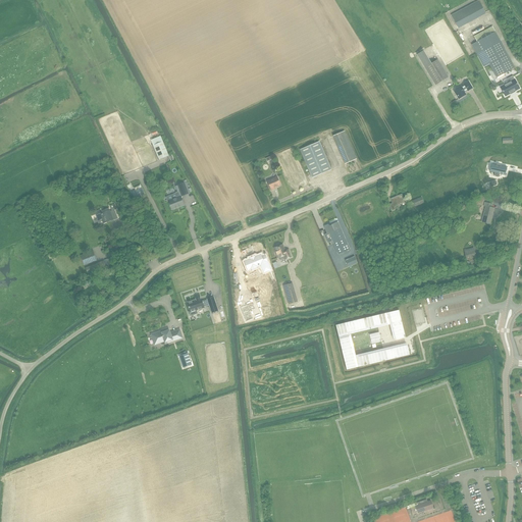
[(458,27),(484,12),(478,1),(452,15),(458,27)]
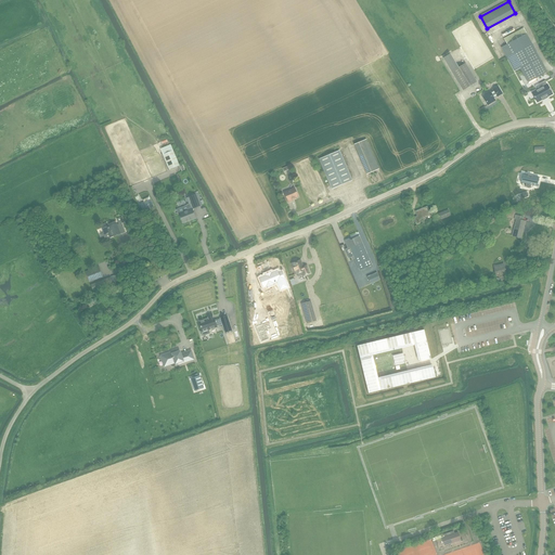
[(473,14),(481,31),(485,29),(476,12),(473,14)]
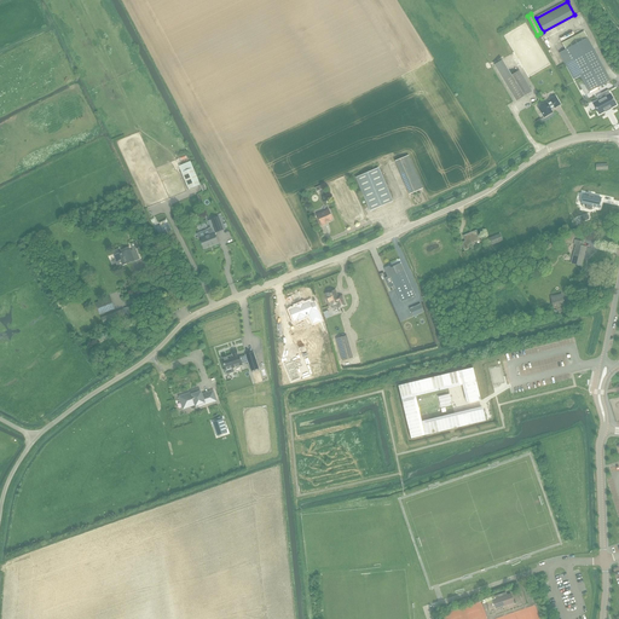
[(573,79),(574,80),(580,76),(589,92),(611,81),(584,32),(562,44),(566,50),(559,53),(566,64),(573,79)]
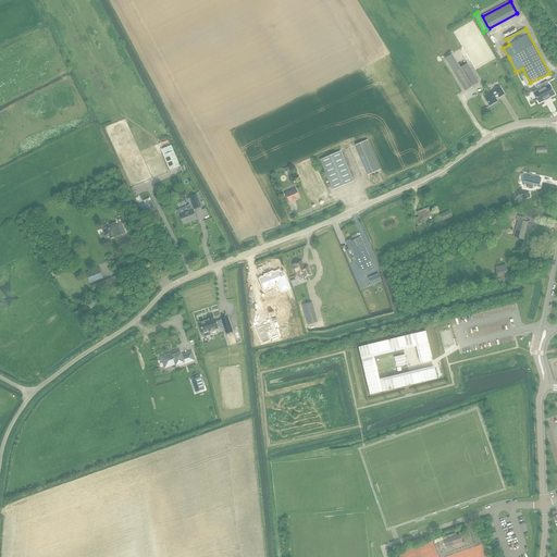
[(467,63),(460,67),(452,53),(445,58),(465,90),(479,83),(467,63)]
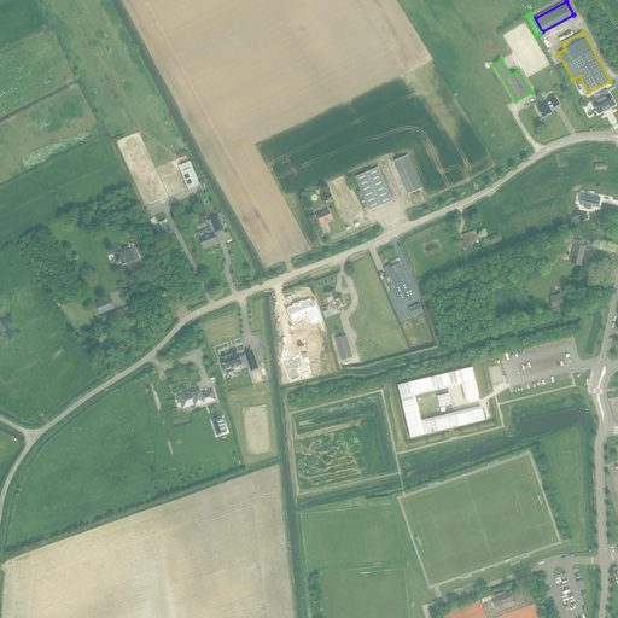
[(602,98),(592,103),(598,114),(607,109),(614,105),(608,94),(606,91),(600,94),(602,98)]
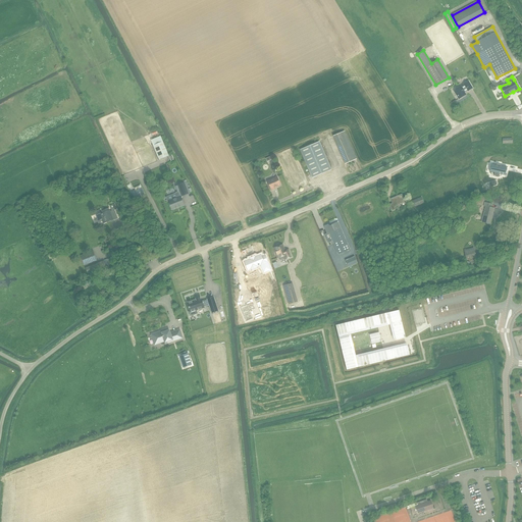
[(468,91),(472,88),(468,82),(464,85),(464,86),(461,88),(461,87),(454,92),(459,99),(466,95),(464,92),(467,91),(468,91)]
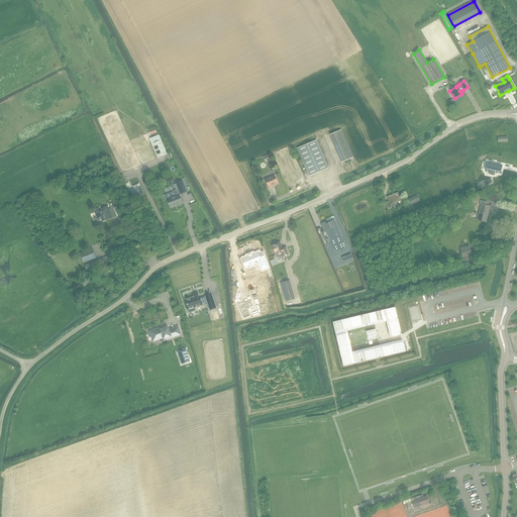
[(167,154),(159,134),(149,138),(151,143),(150,144),(157,159),(167,154)]
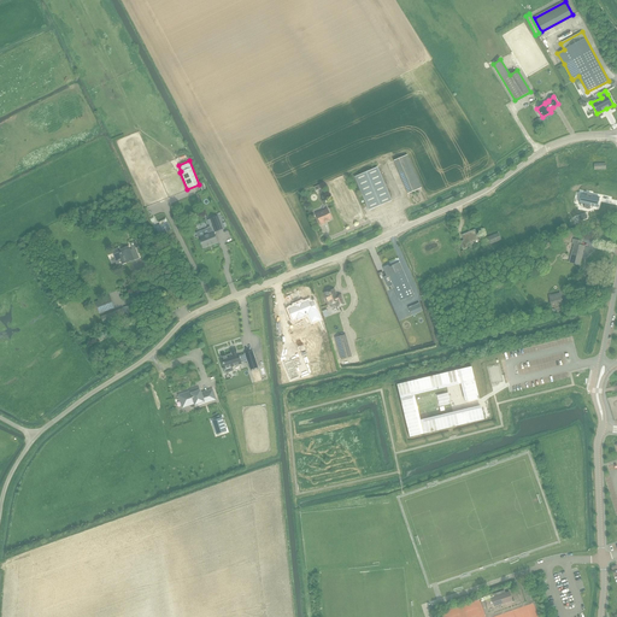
[(369,210),(392,201),(377,168),(354,177),(369,210)]
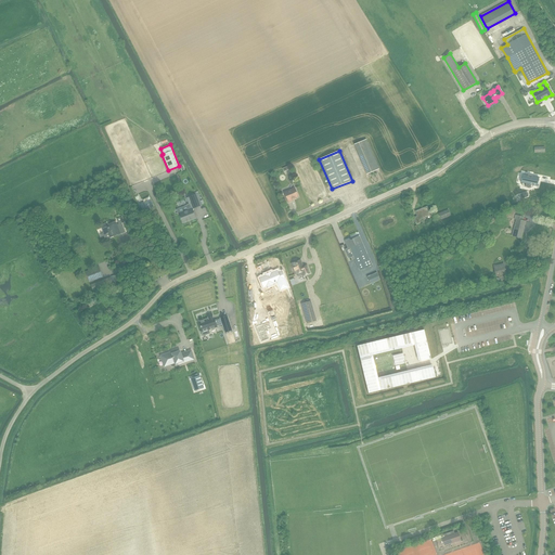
[(362,164),(366,175),(378,169),(374,159),(362,164)]
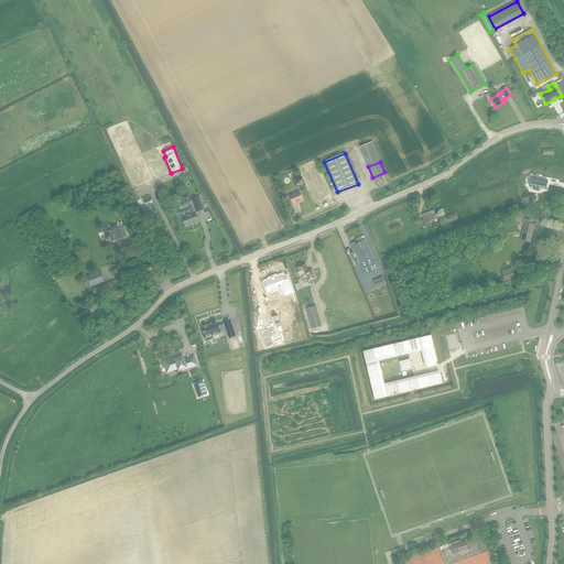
[(531,177),(530,185),(534,186),(533,190),(539,191),(540,187),(545,188),(548,180),(541,179),(540,179),(540,180),(537,179),(537,177),(533,177),(531,177)]
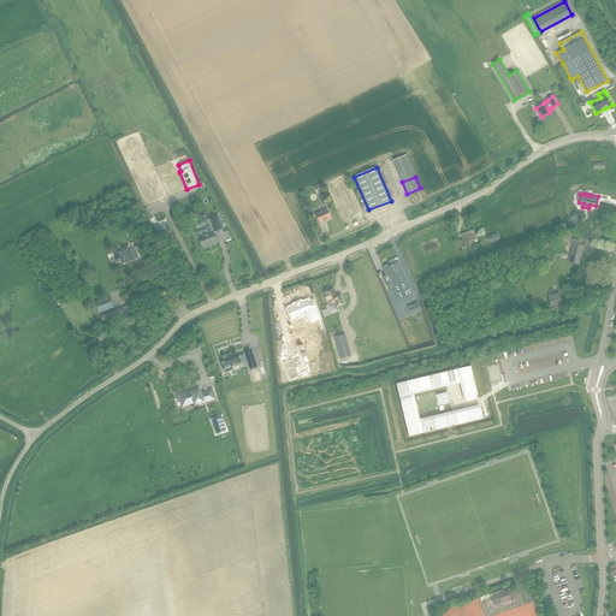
[(324,221),(331,218),(327,208),(315,213),(320,225),(324,223),(324,221)]
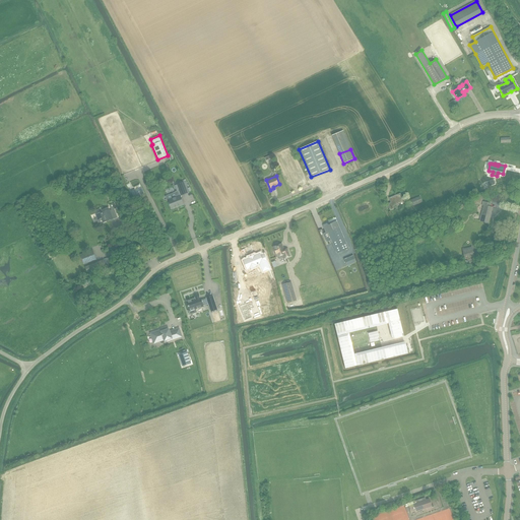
[(173,198),(168,200),(172,208),(183,204),(180,195),(181,195),(187,193),(185,186),(184,183),(184,182),(177,185),(175,186),(178,192),(171,194),(173,198)]
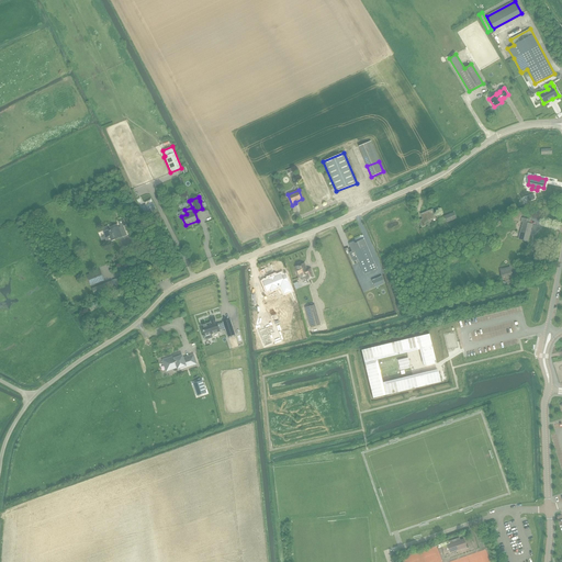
[(152,202),(142,208),(145,214),(155,209),(152,202)]
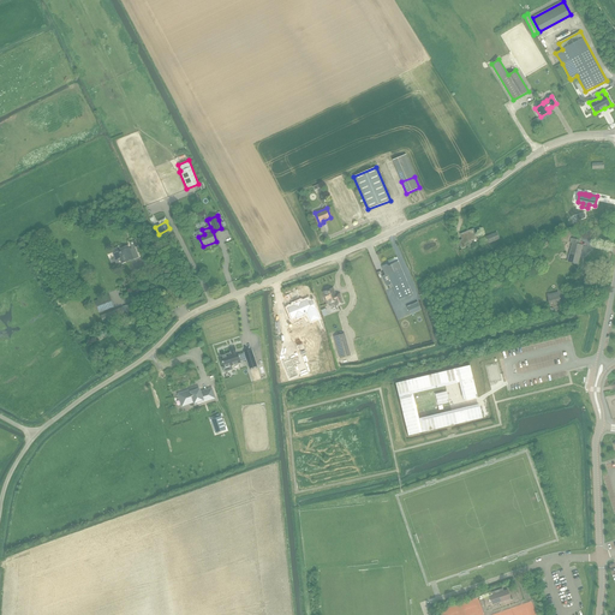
[(471,242),(477,238),(473,230),(460,234),(463,239),(459,242),(463,249),(465,246),(464,244),(469,242),(470,244),(471,243),(471,242)]
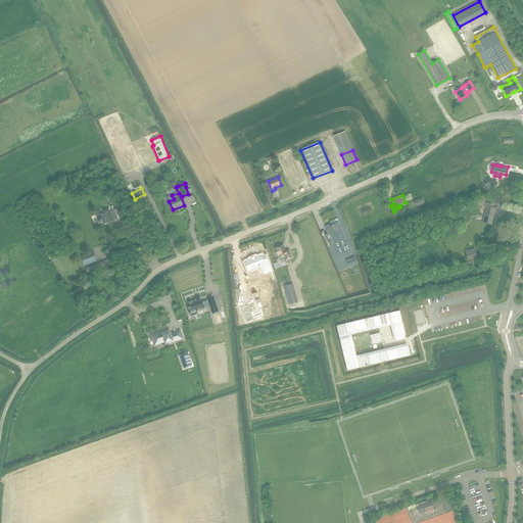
[(491,225),(495,208),(492,208),(493,204),(485,203),(484,206),(486,207),(482,223),(491,225)]
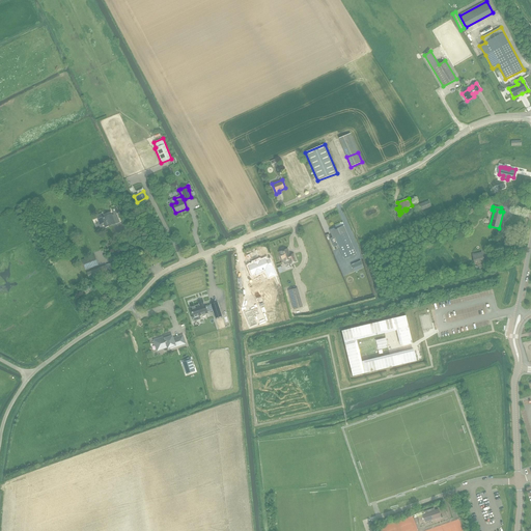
[(112,210),(114,215),(112,215),(112,214),(104,218),(102,214),(101,214),(100,215),(99,216),(98,217),(98,218),(98,220),(100,224),(104,223),(106,227),(114,223),(115,224),(120,222),(115,211),(117,210),(116,207),(112,210)]
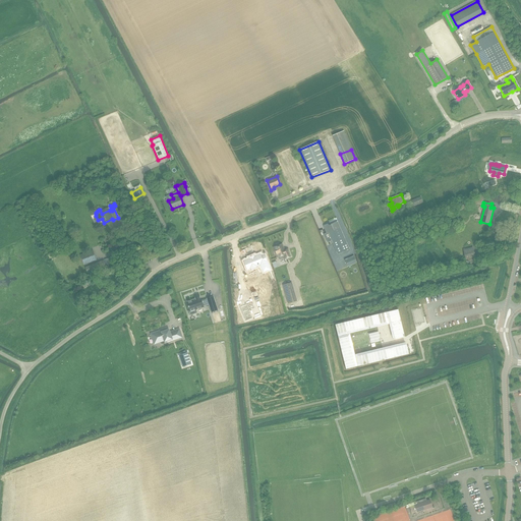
[(328,225),(324,227),(327,233),(329,233),(338,253),(349,249),(339,225),(338,222),(329,226),(328,225)]
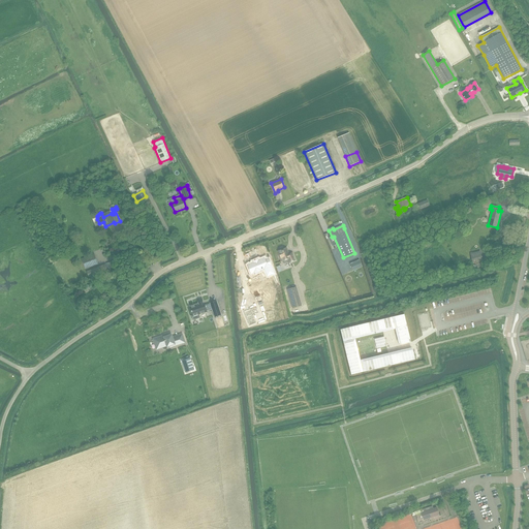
[(286,248),(278,251),(282,261),(283,263),(284,263),(288,262),(289,262),(296,260),(292,253),(288,254),(286,248)]
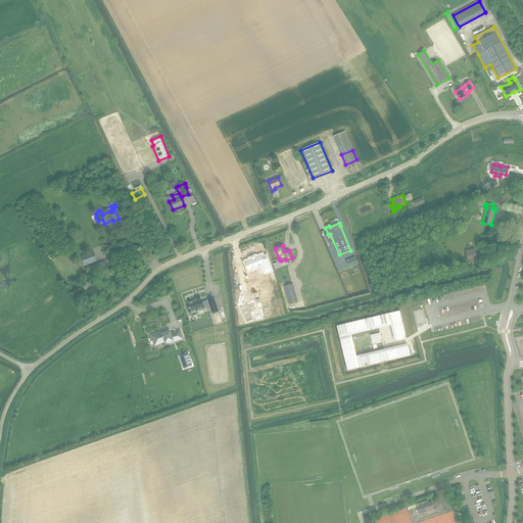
[(477,257),(475,250),(465,252),(467,260),(477,257)]
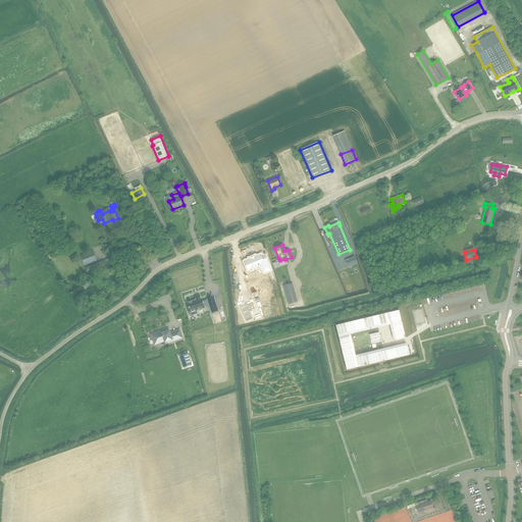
[(93,251),(81,256),(85,265),(97,260),(93,251)]
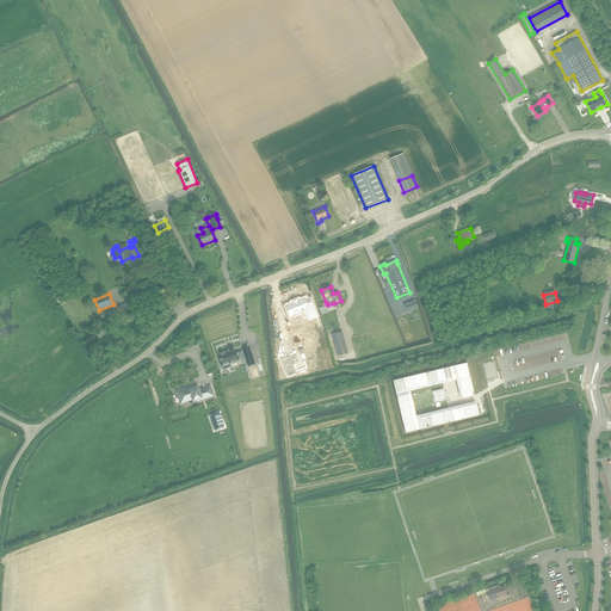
[(294,303),(287,306),(290,315),(294,314),(295,315),(302,312),(302,310),(306,309),(309,318),(316,315),(313,307),(314,306),(312,298),(307,301),(307,298),(300,301),(298,300),(294,301),(294,303)]
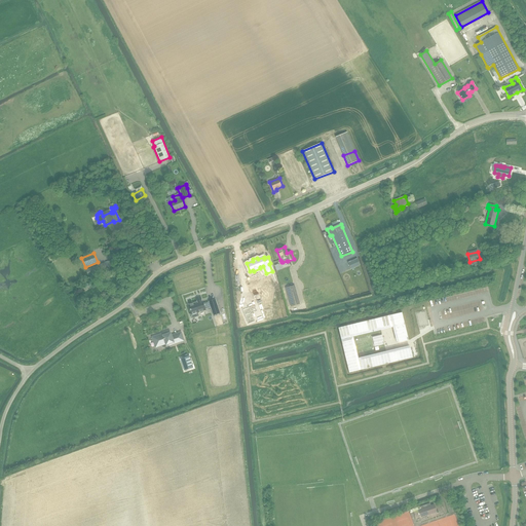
[(107,268),(116,265),(114,259),(105,262),(107,268)]
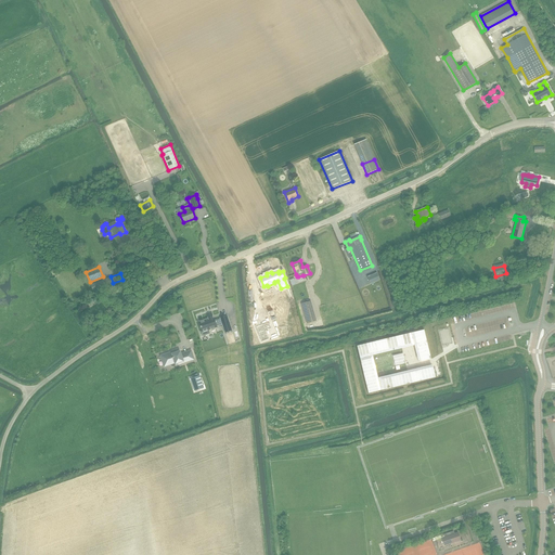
[(376,273),(368,276),(370,284),(379,280),(376,273)]
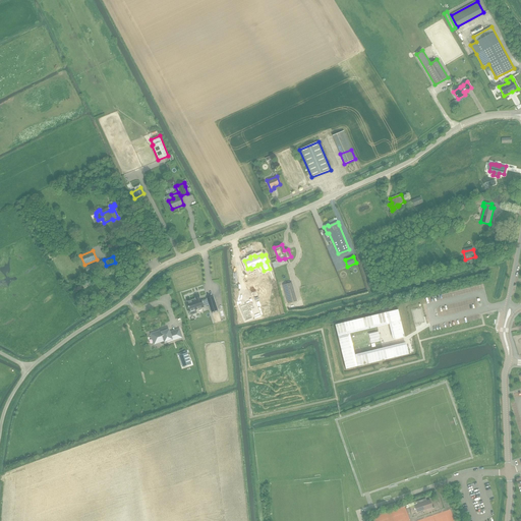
[(104,259),(85,268),(88,273),(100,268),(100,269),(106,266),(104,259)]
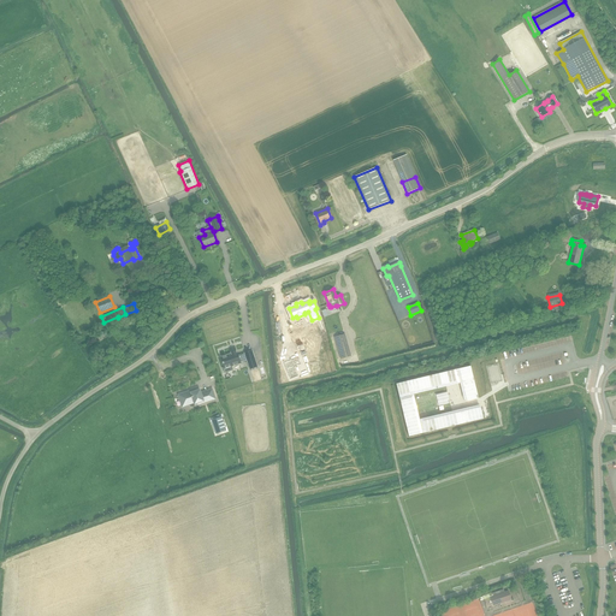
[(308,324),(289,330),(296,350),(314,344),(308,324)]
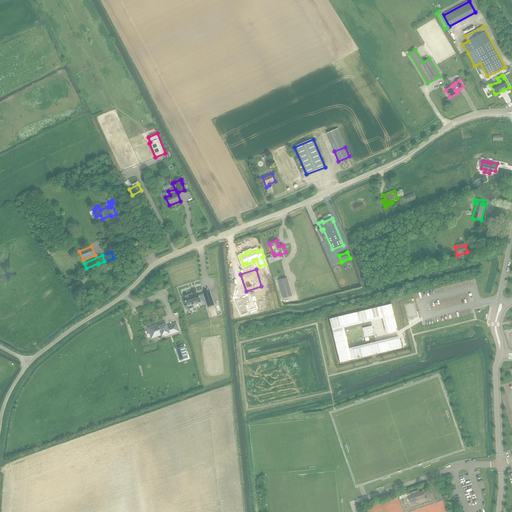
[(286,278),(278,280),(283,298),(291,296),(286,278)]
